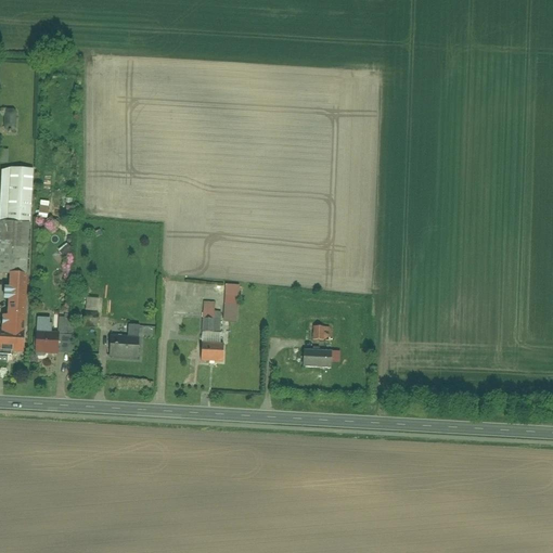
[(8,105),(4,108),(3,125),(7,127),(13,127),(15,125),(16,108),(13,106),(8,105)]
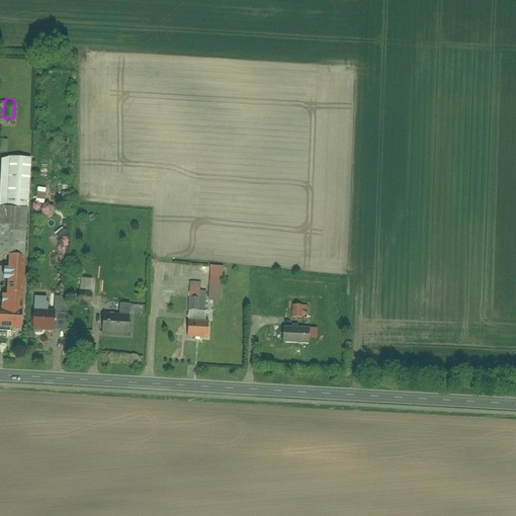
[(0,308),(0,307),(0,325),(22,328),(31,156),(2,154),(0,191),(0,249),(8,250),(7,265),(3,265),(2,277),(7,277),(6,291),(2,291),(0,308)]
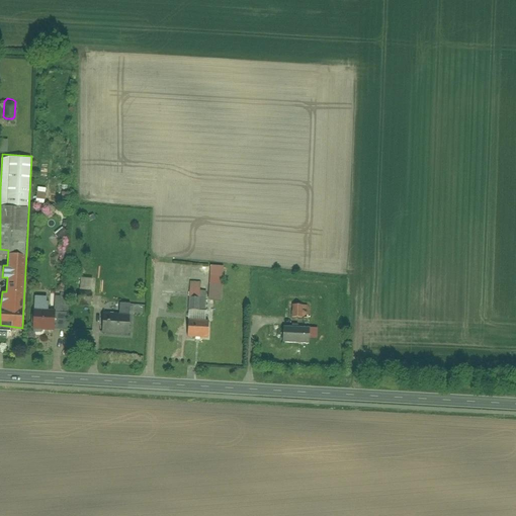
[(38,186),(37,200),(46,201),(47,186),(38,186)]
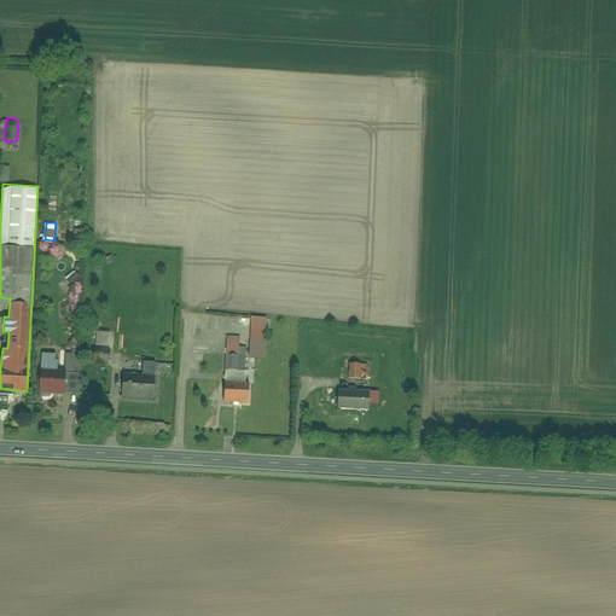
[(265,356),(267,317),(253,315),(249,355),(265,356)]
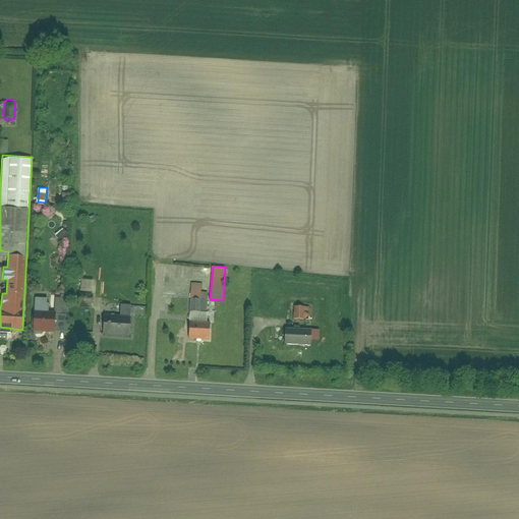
[(80,291),(92,291),(93,279),(80,278),(80,291)]
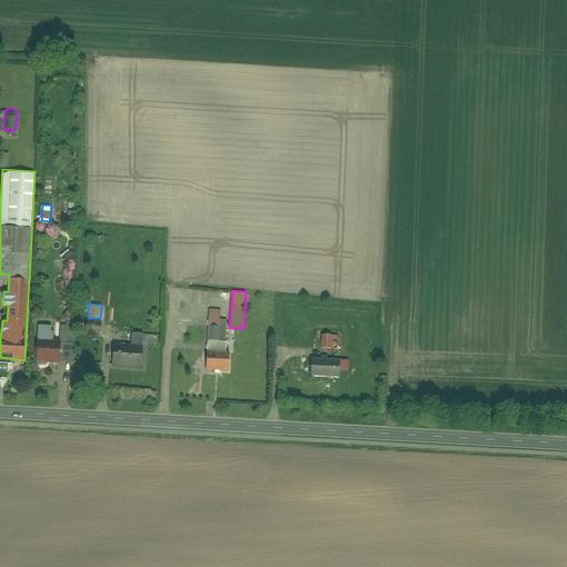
[(226,339),(227,318),(220,318),(220,308),(210,308),(209,317),(208,338),(226,339)]
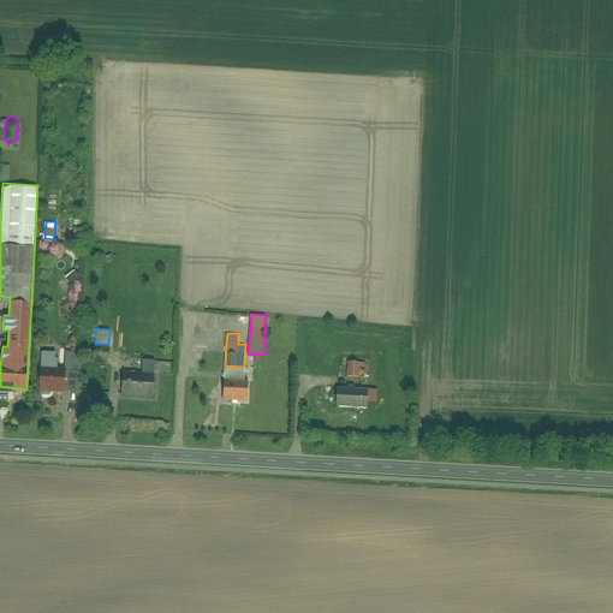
[(58,350),(42,349),(39,388),(65,391),(67,367),(57,365),(58,350)]
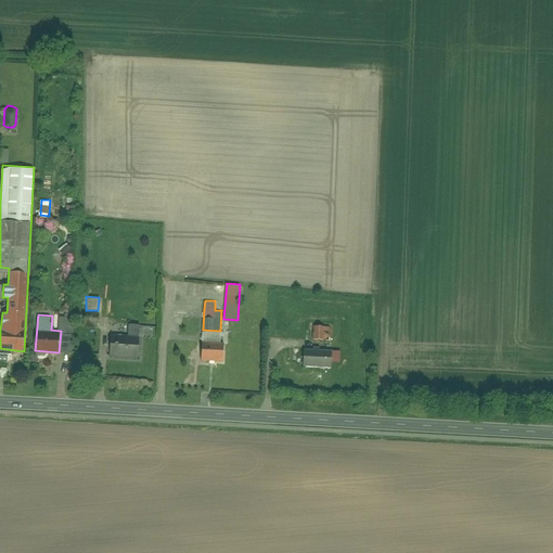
[(128,334),(112,333),(111,354),(139,356),(140,335),(139,335),(140,324),(129,323),(128,334)]
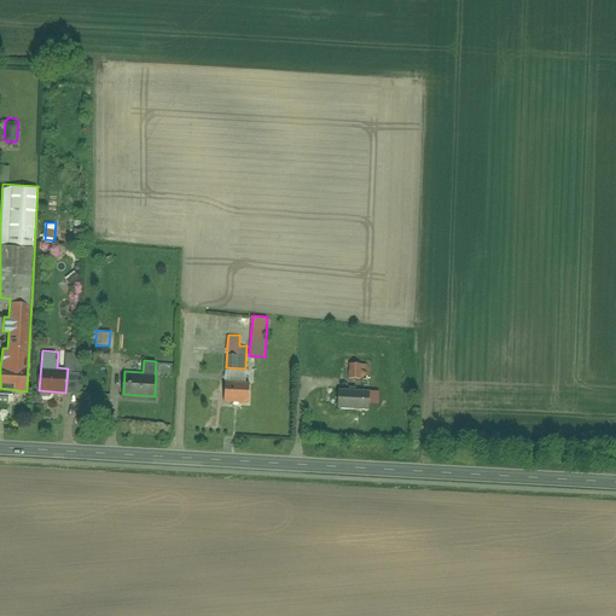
[(367,378),(368,364),(350,362),(349,377),(367,378)]
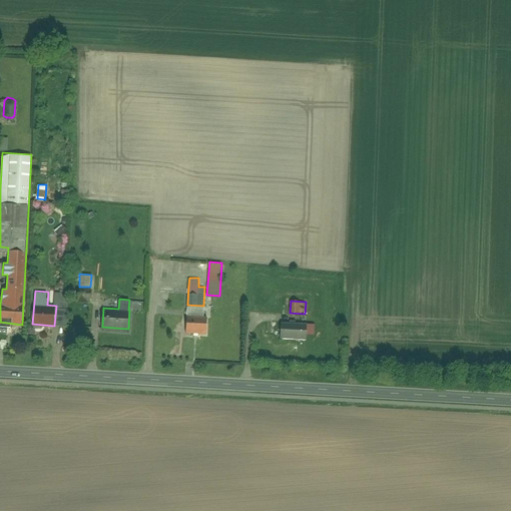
[(187,306),(187,315),(186,333),(206,334),(207,316),(204,316),(204,306),(187,306)]
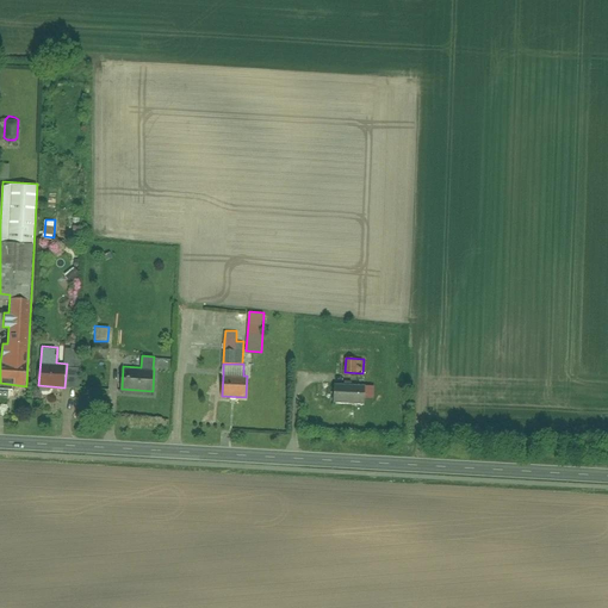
[(374,385),(335,383),(334,402),(364,403),(365,395),(373,396),(374,385)]
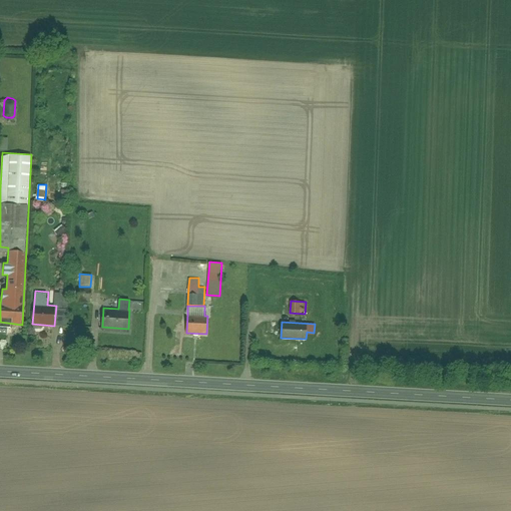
All buildings are outlined.
